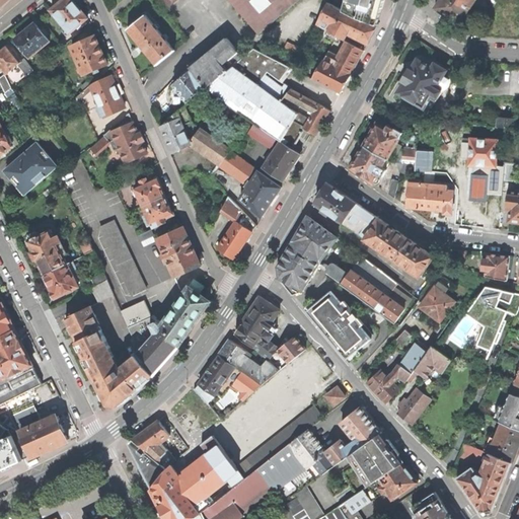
[(63,29),(67,34),(88,17),(77,5),(73,0),(62,0),(51,9),(66,27),(63,29)]
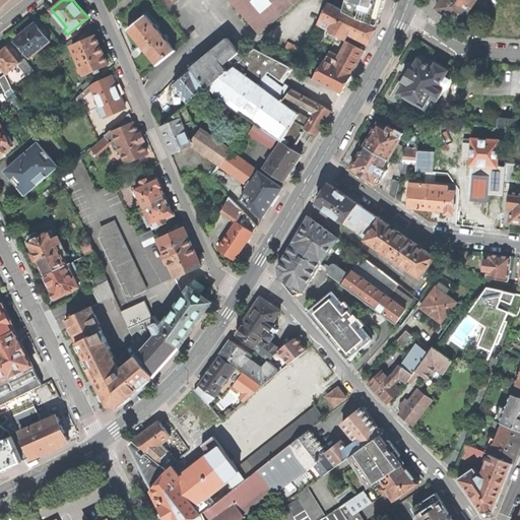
[(159,0),(169,9),(179,0),(159,0)]
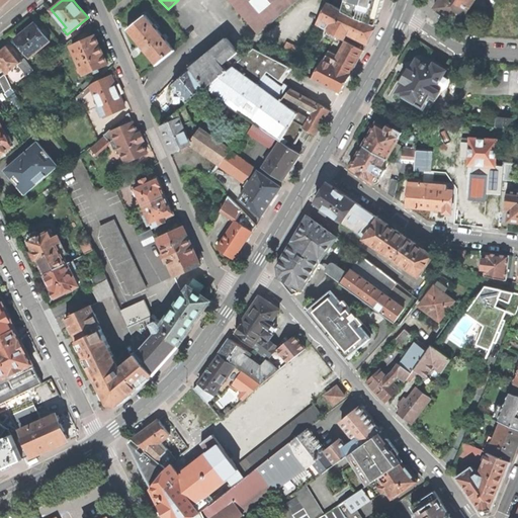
[(229,0),(259,34),(293,5),(289,0),(229,0)]
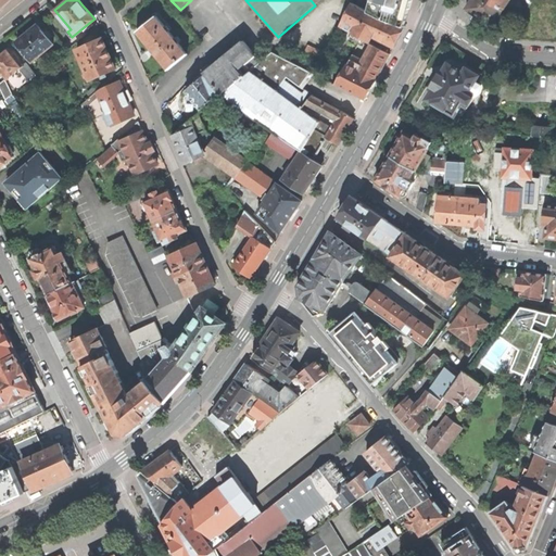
[(374,0),(371,12),(381,17),(401,25),(407,0),(374,0)]
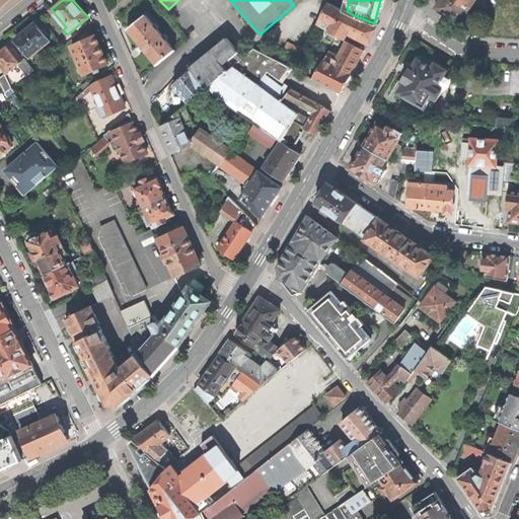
[(459,24),(475,0),(440,0),(435,8),(447,15),(459,24)]
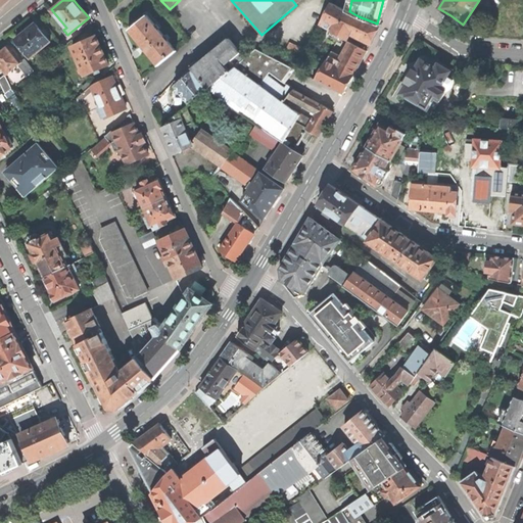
[(522,29),(522,3),(509,2),(507,28),(522,29)]
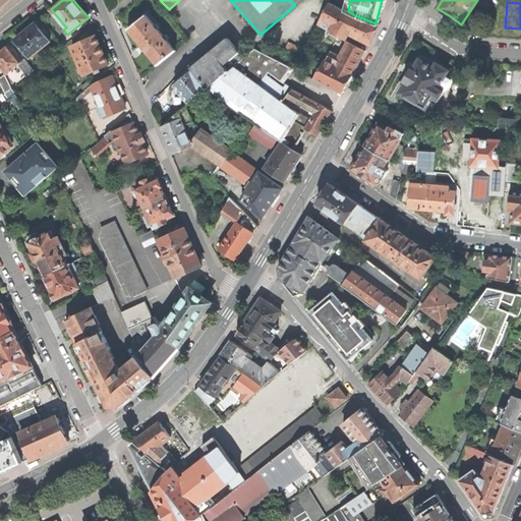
[(320,24),(346,39),(348,34),(356,17),(330,3),(320,24)]
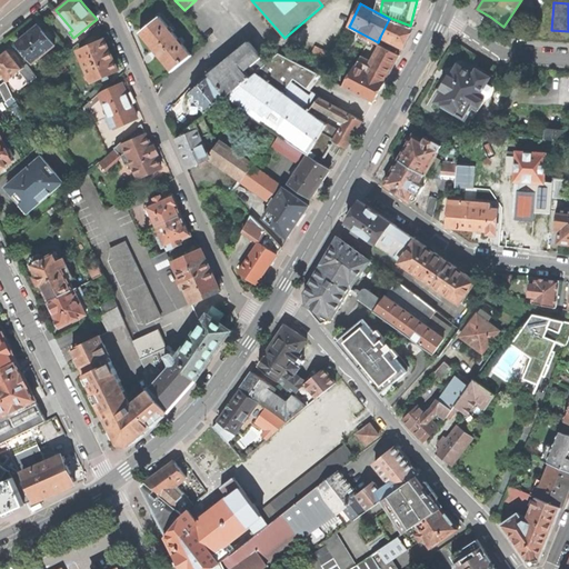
[(159,55),(172,71),(191,55),(160,17),(140,32),(159,55)]
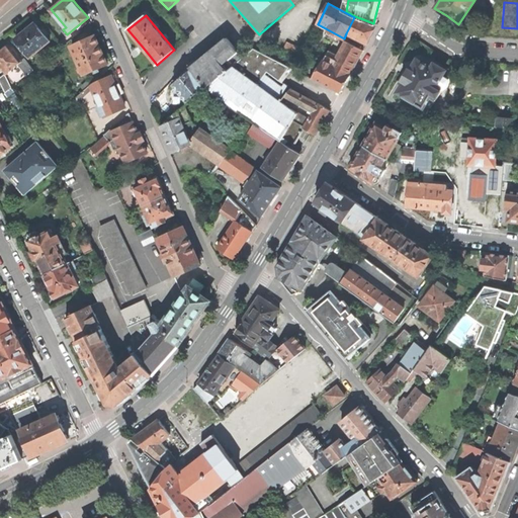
[(354,17),(346,33),(367,45),(372,34),(377,25),(373,23),(355,16),(354,17)]
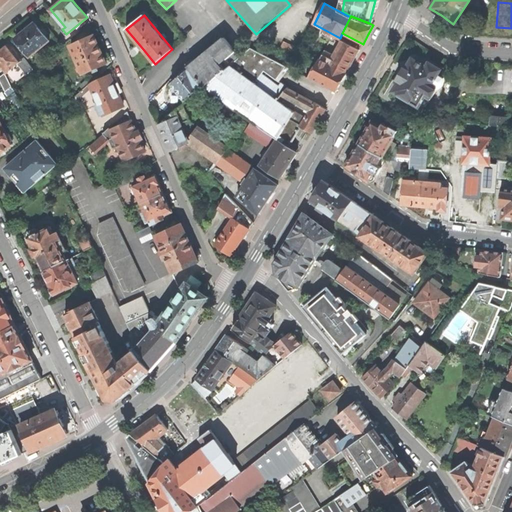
[(15,38),(30,56),(49,40),(35,22),(25,30),(15,38)]
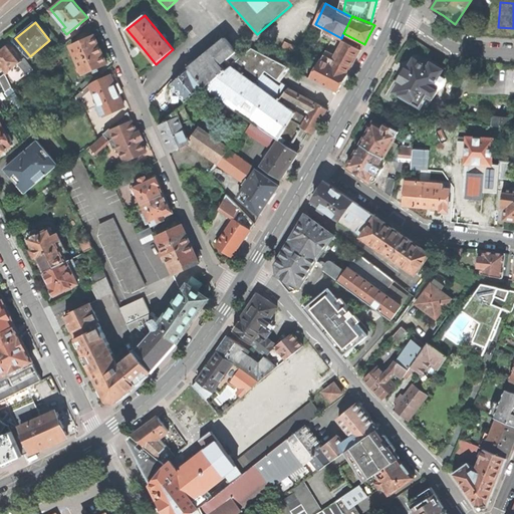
[(82,69),(84,72),(106,62),(99,47),(94,35),(71,45),(81,66),(77,68),(79,70),(82,69)]
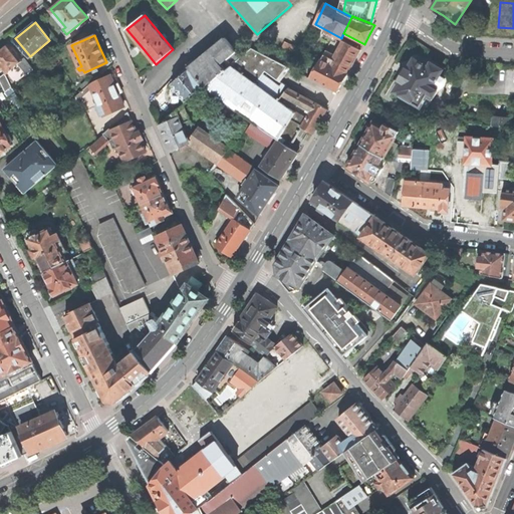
[(190,68),(205,86),(232,65),(241,57),(225,37),(207,52),(189,67),(190,68)]
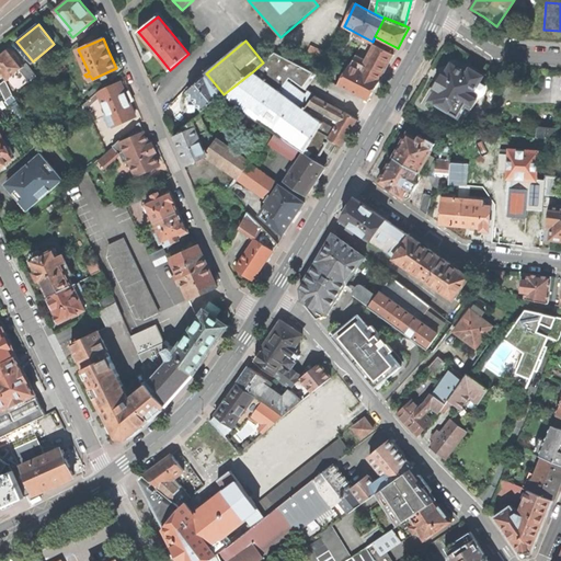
[(367,60),(365,66),(358,78),(376,88),(386,69),(393,55),(376,45),(367,60)]
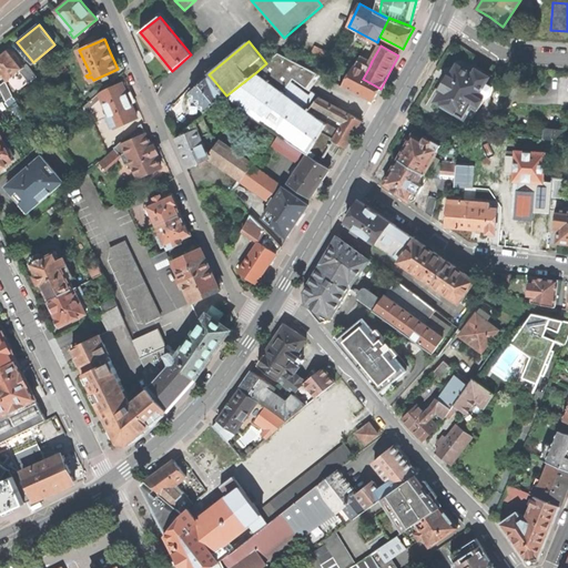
[(0,56),(0,71),(7,80),(20,70),(22,67),(9,49),(0,56)]
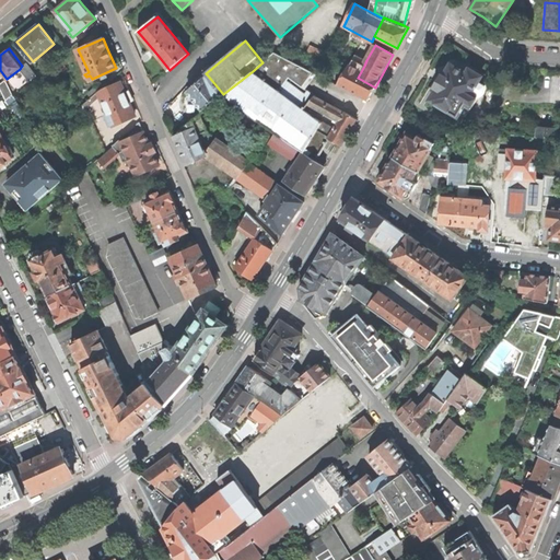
[(263,62),(253,71),(279,91),(287,81),(289,78),(302,88),(314,72),(275,53),(263,62)]
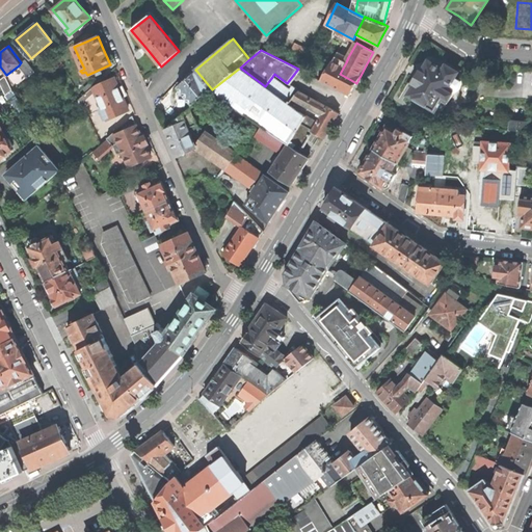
[(338,52),(335,57),(338,58),(346,62),(348,57),(338,52)]
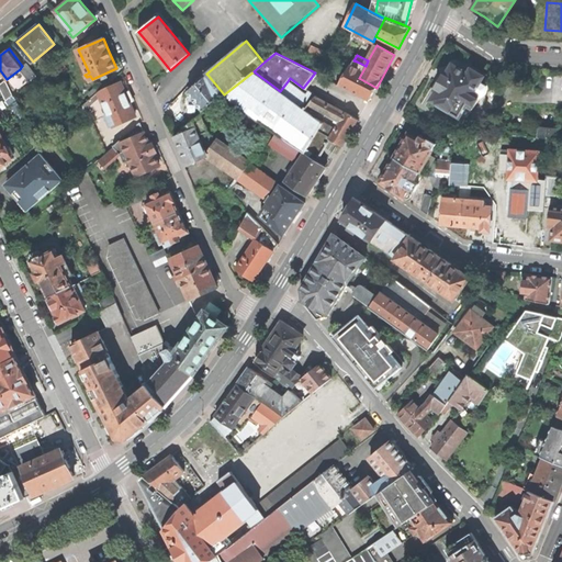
[(340,86),(370,102),(377,88),(359,78),(349,74),(357,62),(353,60),(340,86)]
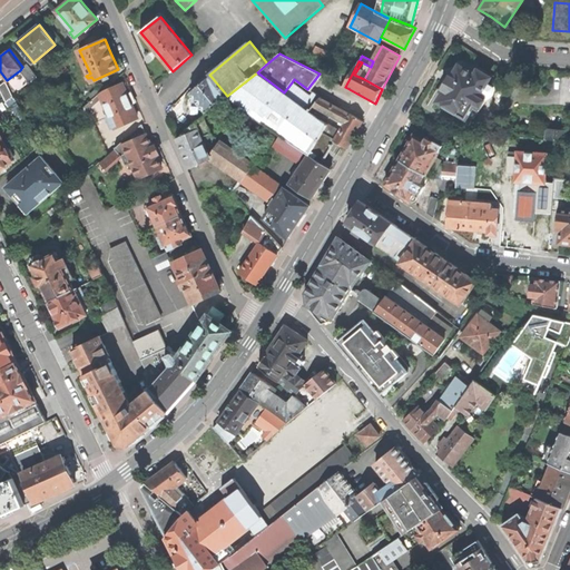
[(27,62),(22,67),(20,70),(30,82),(38,77),(27,62)]
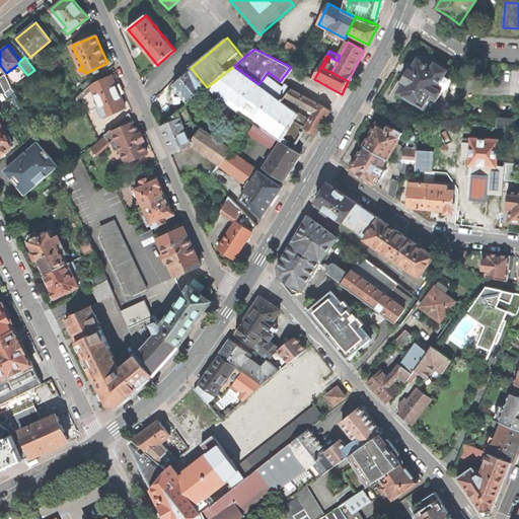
[(338,61),(329,57),(322,68),(331,72),(338,61)]
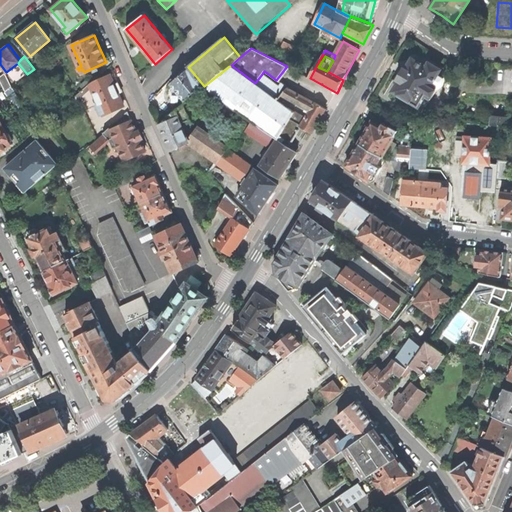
[(431,99),(437,89),(438,89),(439,89),(441,86),(443,84),(444,81),(444,78),(444,77),(445,75),(439,71),(440,69),(429,62),(427,67),(413,59),(407,69),(405,67),(401,73),(398,79),(400,80),(394,91),(400,95),(401,96),(401,98),(403,100),(406,100),(408,100),(419,106),(425,96),(431,99)]
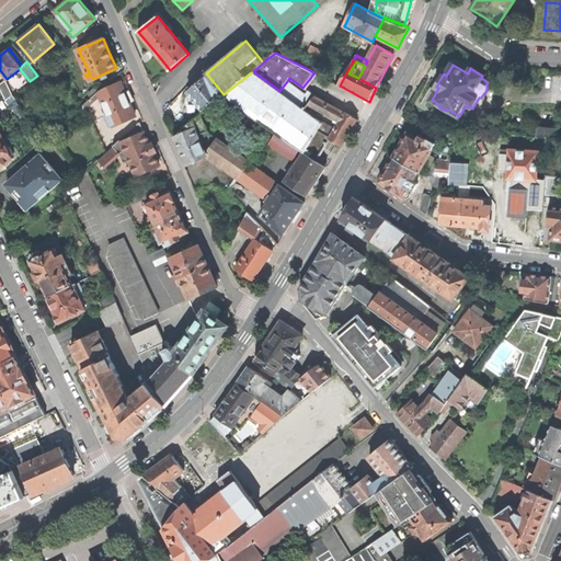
[(299,149),(305,152),(316,160),(329,138),(318,132),(323,123),(305,110),(279,91),(253,71),(224,94),(220,96),(276,135),(284,139),(292,145),(299,149)]
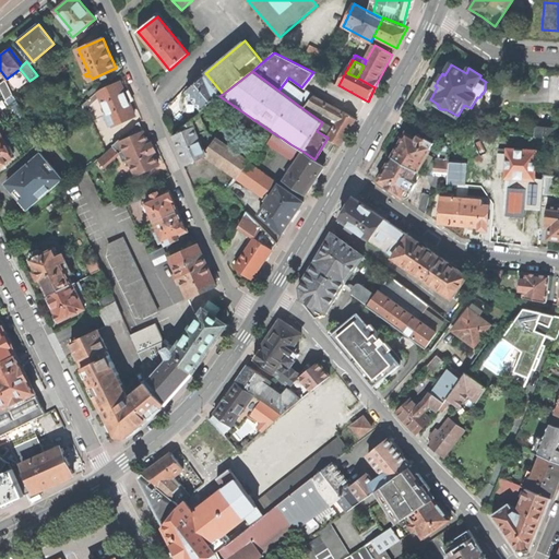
[(203,110),(219,96),(223,94),(206,74),(187,91),(191,97),(188,100),(189,102),(192,106),(194,107),(198,105),(203,110)]
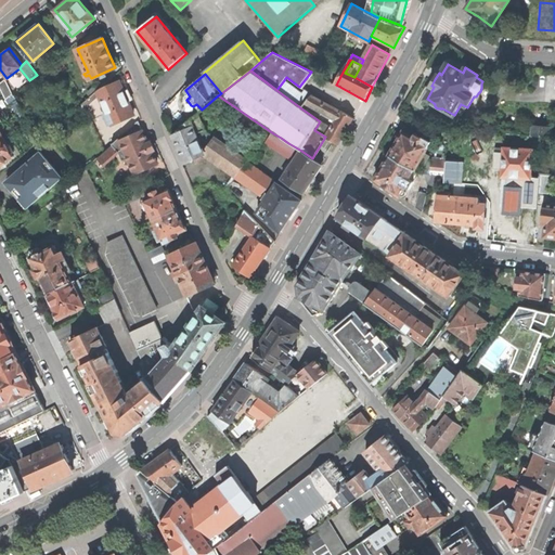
[(0,82),(0,87),(5,99),(12,94),(7,82),(4,79),(0,82)]
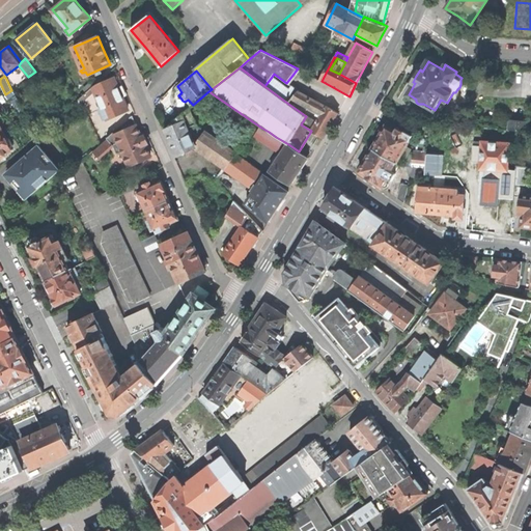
[(272,77),(264,86),(288,104),(292,99),(298,91),(291,86),(289,89),(272,77)]
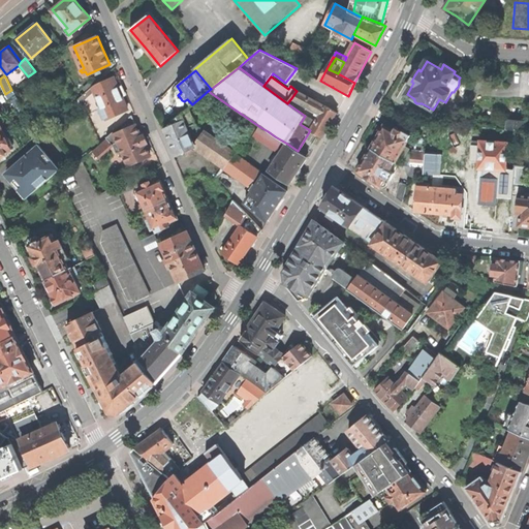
[(96,86),(110,117),(127,109),(122,96),(118,88),(114,78),(96,86)]
